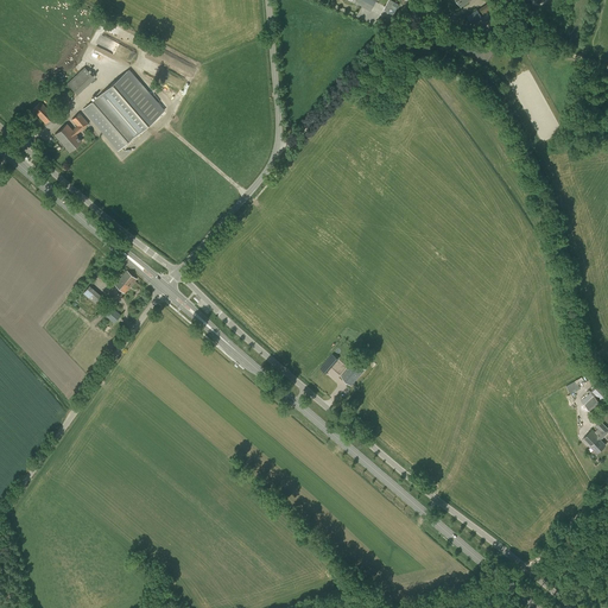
[(356,0),(356,2),(371,11),(375,0),(356,0)]
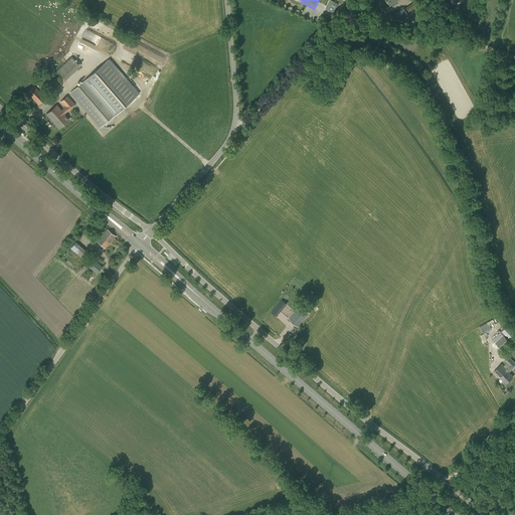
[(404,8),(395,13),(399,20),(408,14),(408,13),(420,5),(417,0),(416,0),(404,8)]
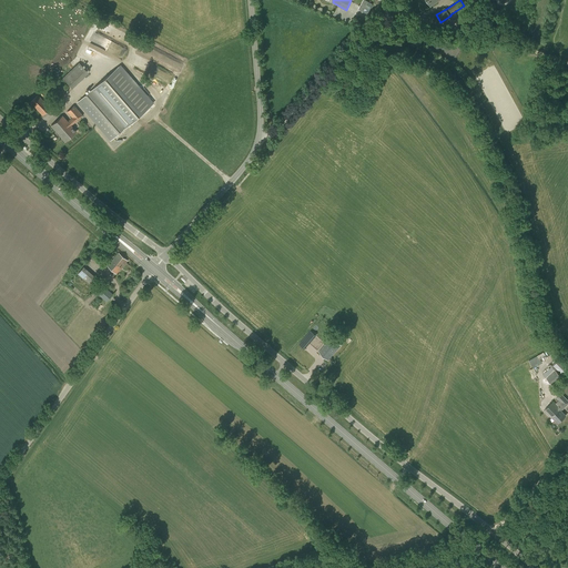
[(108,23),(104,29),(113,34),(115,29),(108,23)]
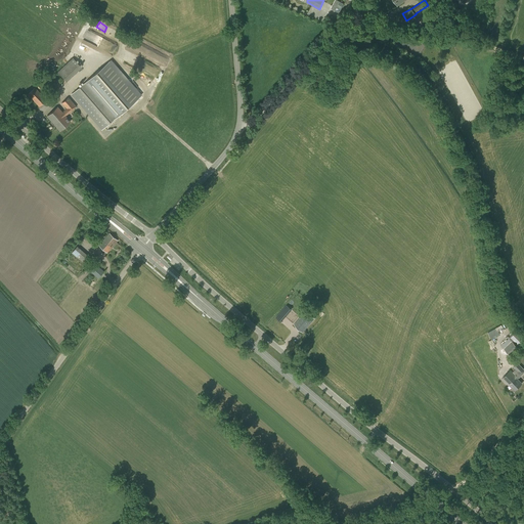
[(57,72),(67,82),(82,68),(73,57),(57,72)]
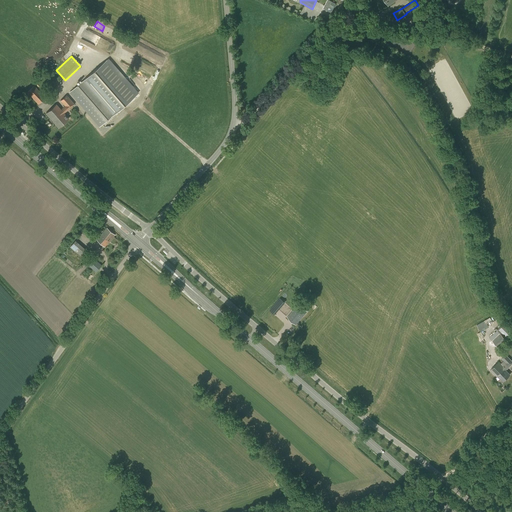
[(44,86),(51,93),(61,85),(53,77),(44,86)]
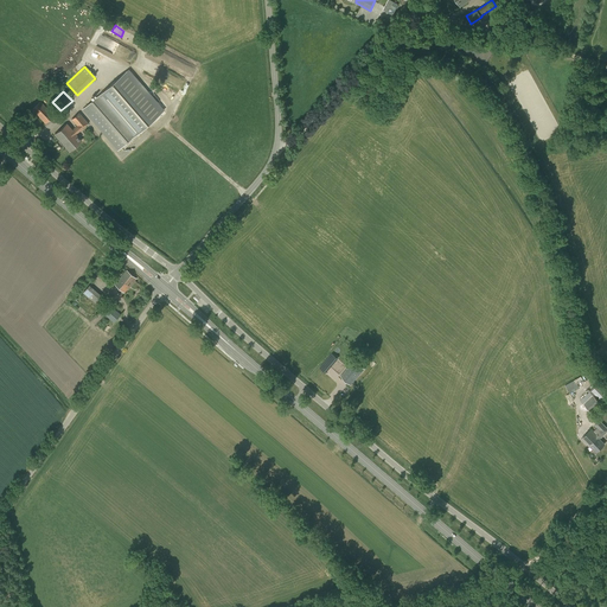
[(82,109),(117,151),(136,134),(123,119),(101,93),(82,109)]
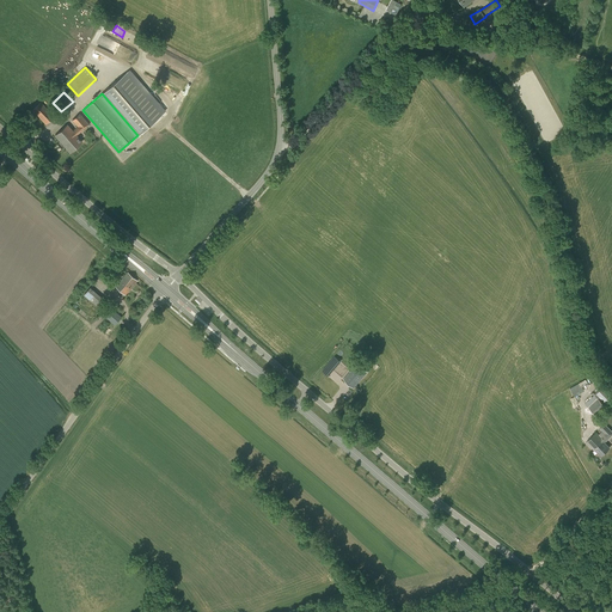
[(32,110),(46,124),(55,117),(41,103),(32,110)]
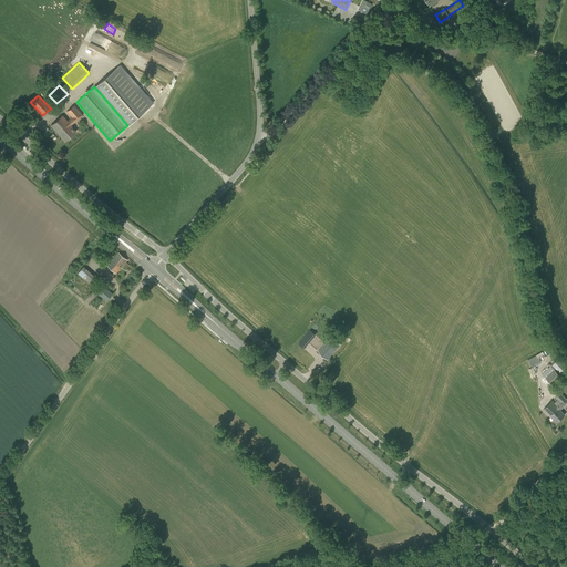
[(74,105),(66,112),(72,117),(68,121),(62,115),(51,125),(64,142),(76,131),(71,125),(83,115),(74,105)]
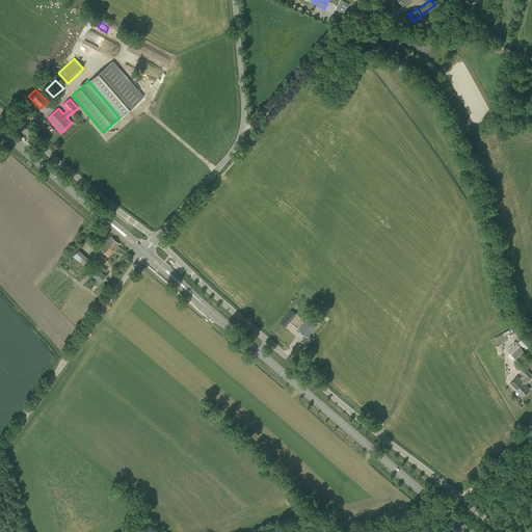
[(120,244),(111,237),(101,249),(109,257),(120,244)]
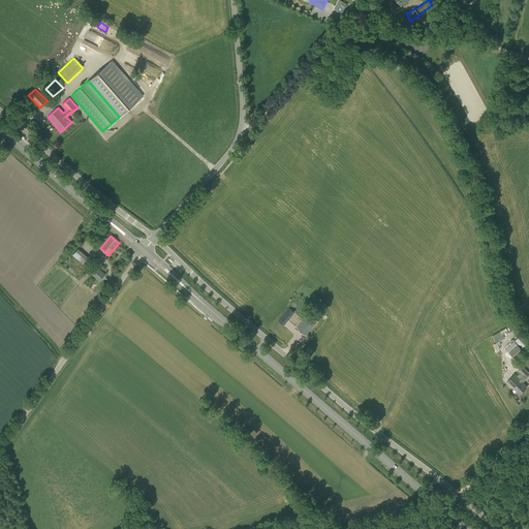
[(90,258),(78,248),(72,255),(85,266),(90,258)]
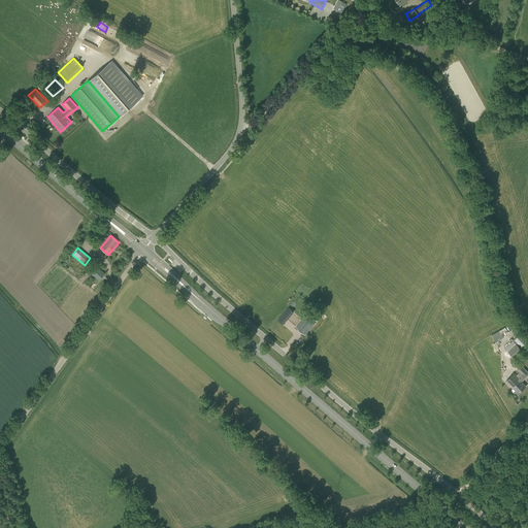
[(96,265),(90,272),(99,281),(105,273),(96,265)]
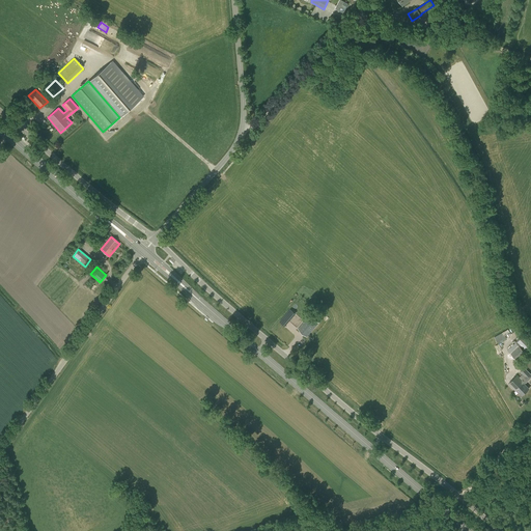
[(298,329),(307,337),(319,323),(310,314),(298,329)]
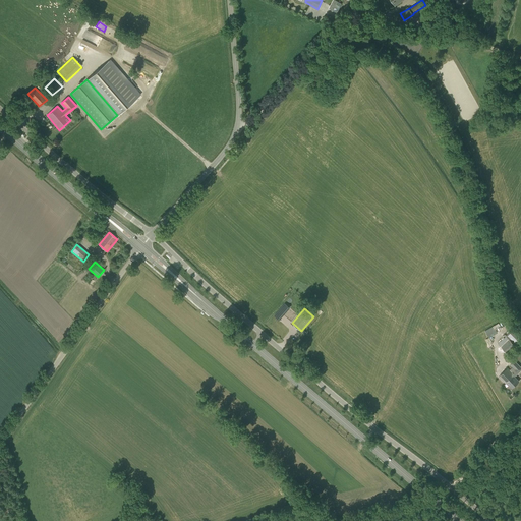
[(486,330),(489,337),(501,331),(499,327),(502,325),(500,322),(486,330)]
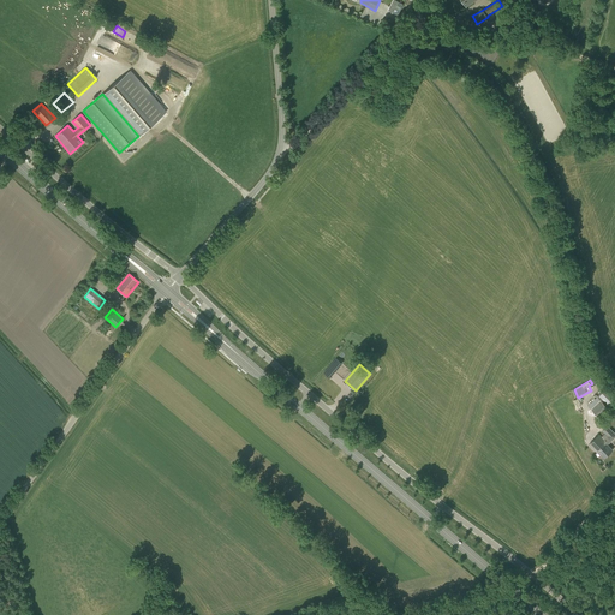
[(610,410),(609,408),(614,401),(614,399),(605,389),(587,406),(601,419),(610,410)]
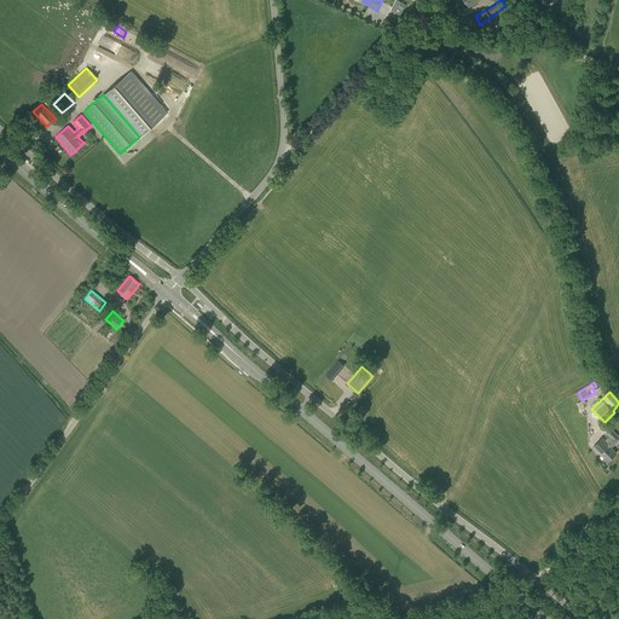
[(578,417),(570,406),(561,412),(570,423),(578,417)]
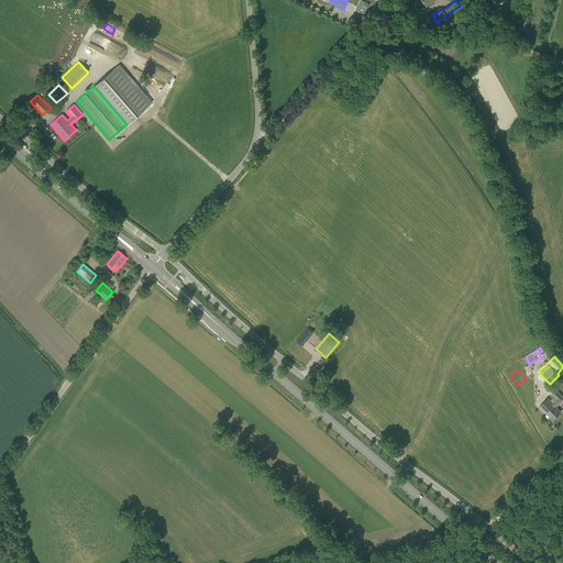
[(562,400),(562,396),(556,389),(539,407),(547,415),(548,414),(553,419),(561,411),(556,407),(562,400)]
